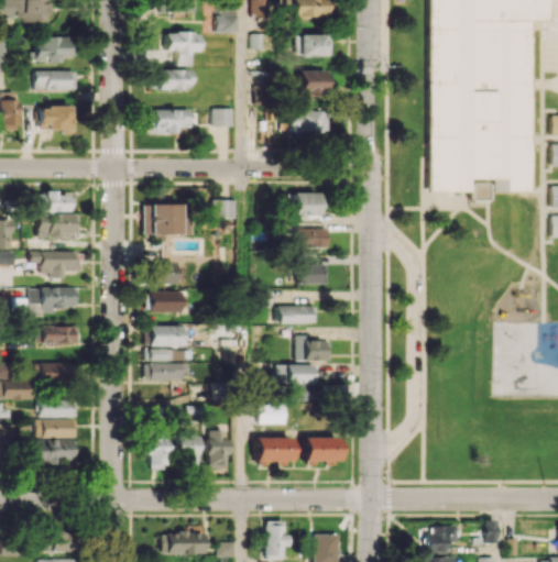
[(20,23),(50,23),(48,0),(0,0),(0,19),(20,19),(20,23)]
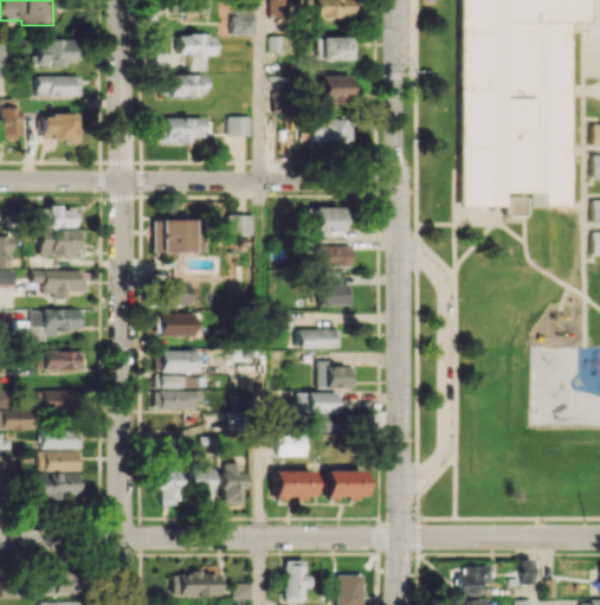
[(211,0),(186,0),(187,14),(211,13),(211,0)]
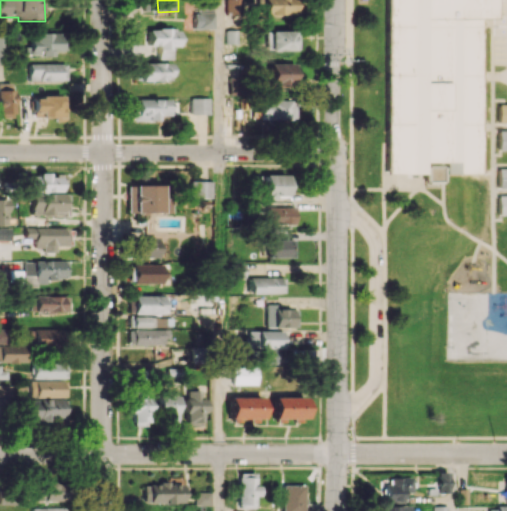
[(217,12),(217,0),(201,0),(202,12),(217,12)]
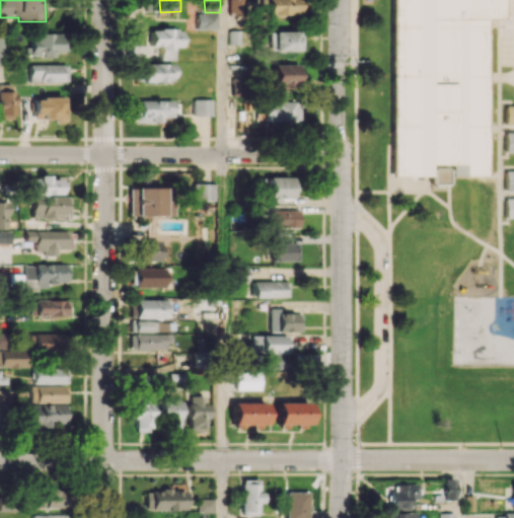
[(233,0),(234,17),(249,16),(247,0),(233,0)]
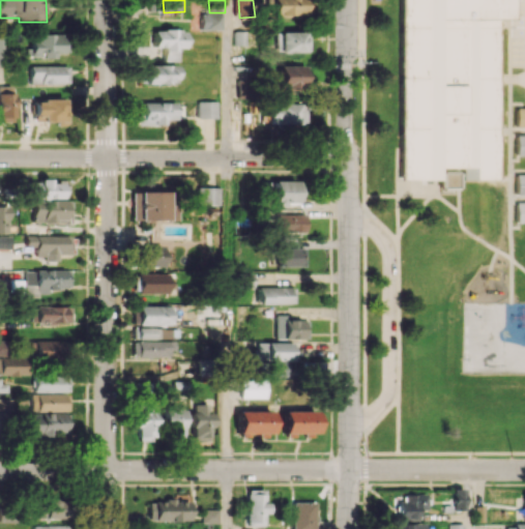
[(278,0),(278,17),(307,17),(305,0),(278,0)]
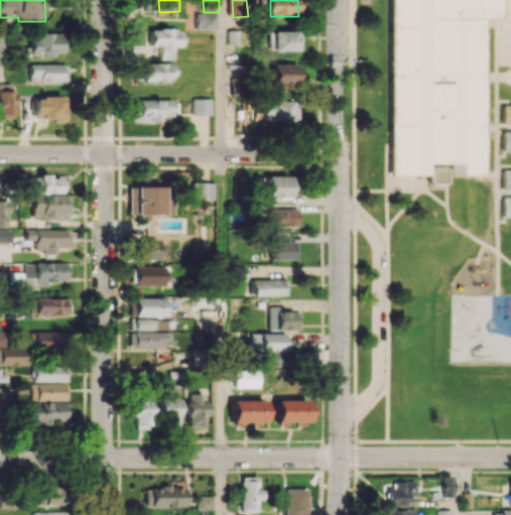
[(392,0),(395,176),(431,175),(431,184),(449,184),(449,175),(485,175),(484,78),(483,20),(498,20),(497,0),(392,0)]
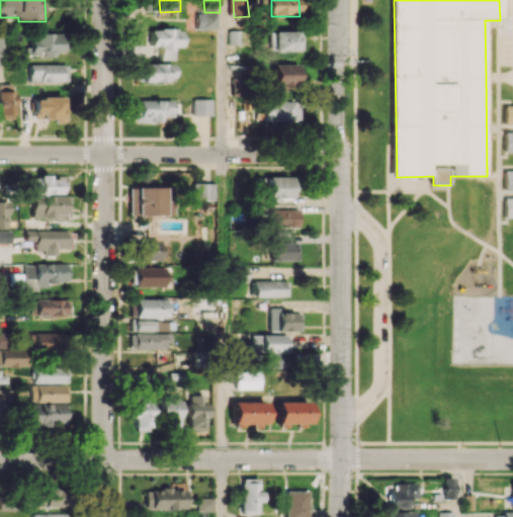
[(200,14),(200,29),(220,30),(220,14),(200,14)]
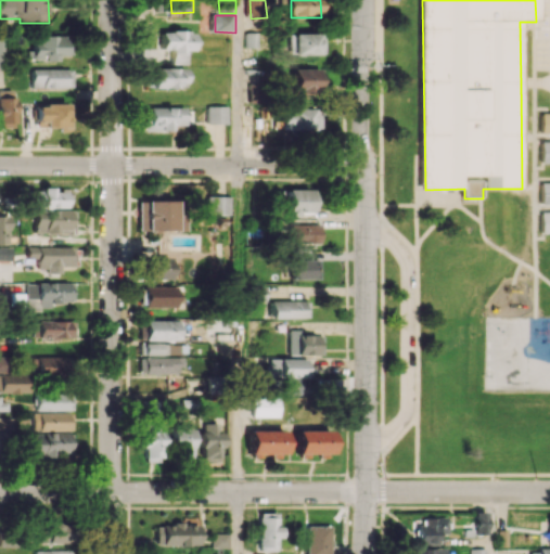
[(176,65),(192,66),(192,52),(199,52),(199,33),(166,31),(165,51),(177,51),(176,65)]
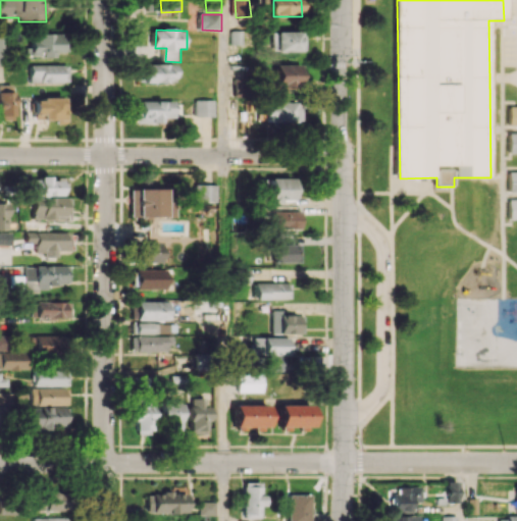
[(307,32),(275,33),(276,53),(308,52),(307,32)]
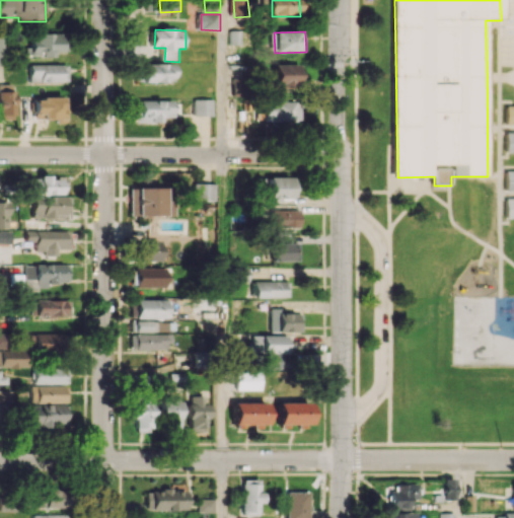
[(37,58),(64,58),(64,34),(35,34),(37,58)]
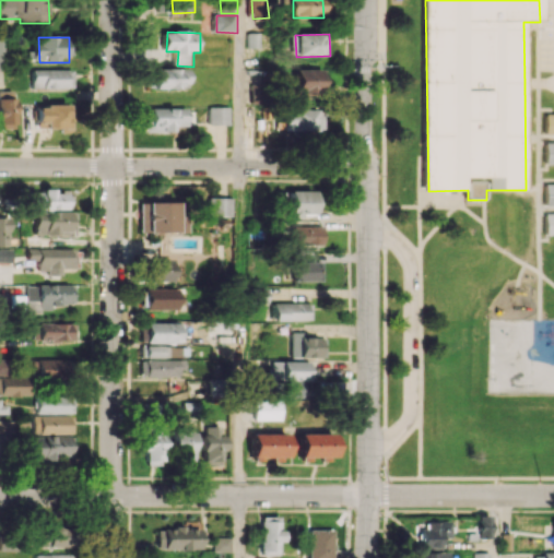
[(0,70),(9,70),(8,38),(0,38),(0,70)]
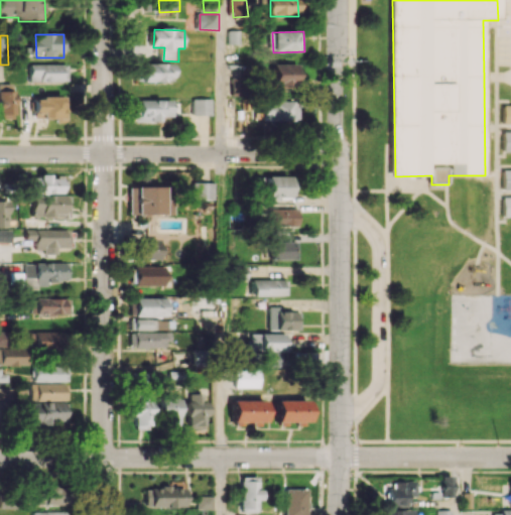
[(177,65),(145,63),(145,82),(176,83),(177,65)]
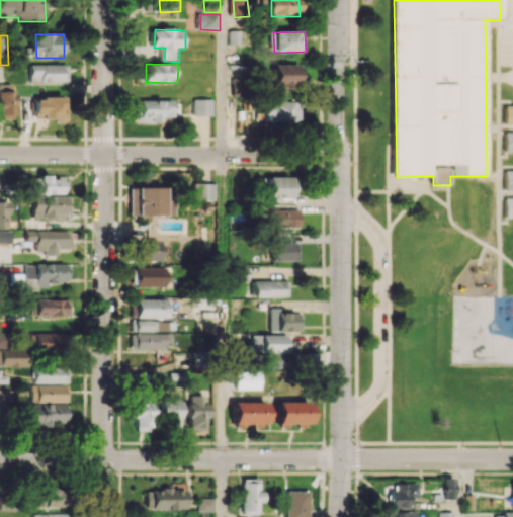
[(71,65),(34,66),(34,83),(71,83),(71,65)]
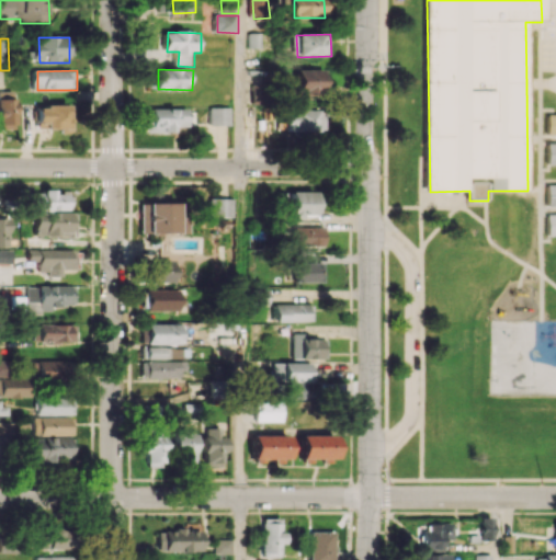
[(301,94),(327,94),(327,71),(301,70),(301,94)]
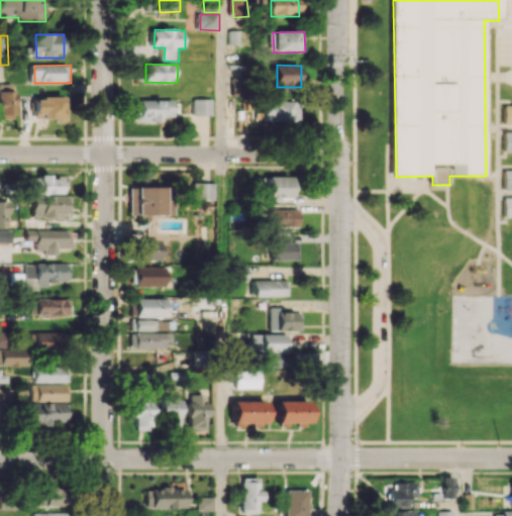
[(1,118),(17,117),(17,84),(0,85),(1,118)]
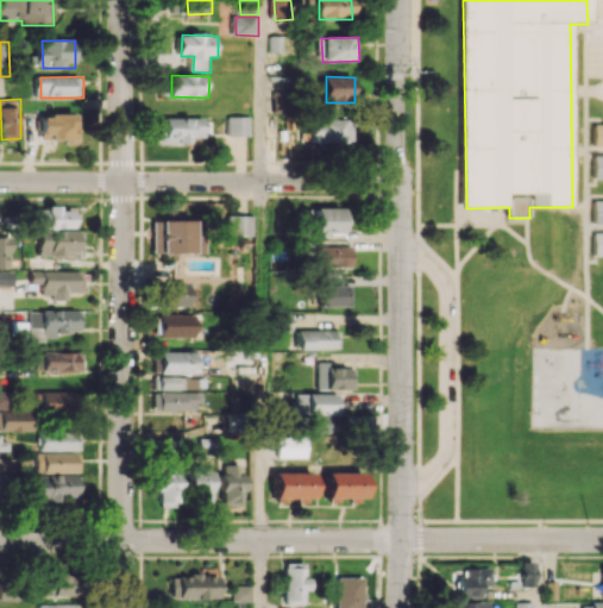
[(44,140),(70,140),(70,145),(82,145),(82,116),(44,114),(44,140)]
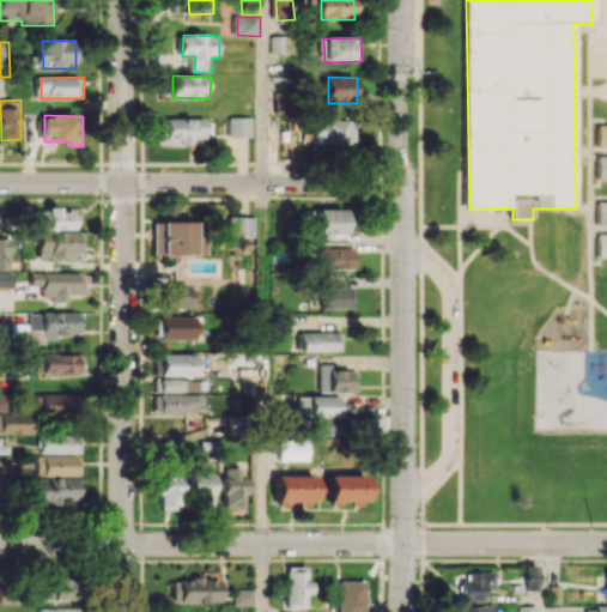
[(255,117),(234,117),(234,138),(255,138),(255,117)]
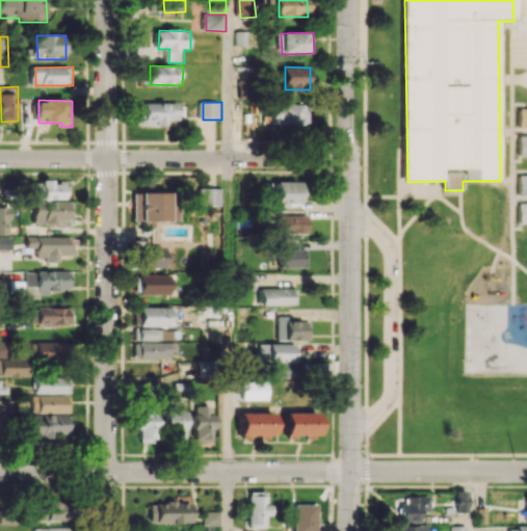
[(168,127),(168,122),(180,122),(181,104),(142,103),(142,126),(168,127)]
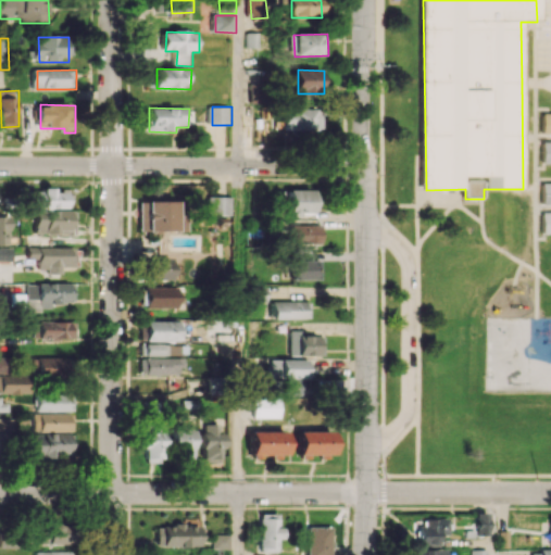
[(326,111),(290,111),(291,130),(326,130),(326,111)]
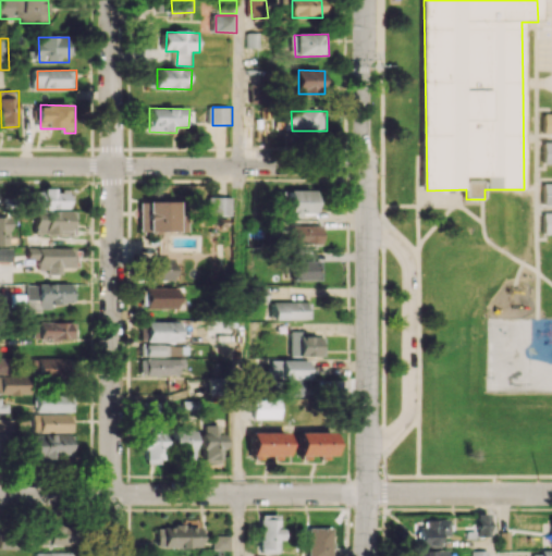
[(322,215),(323,190),(294,190),(293,214),(322,215)]
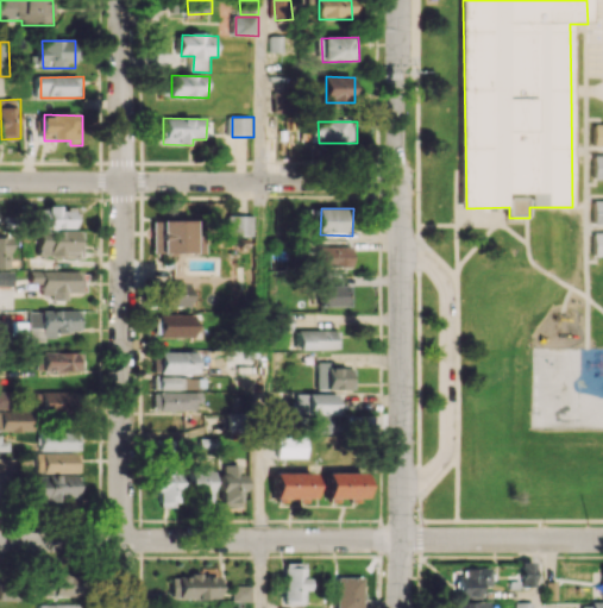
[(37,210),(38,230),(76,230),(75,210),(37,210)]
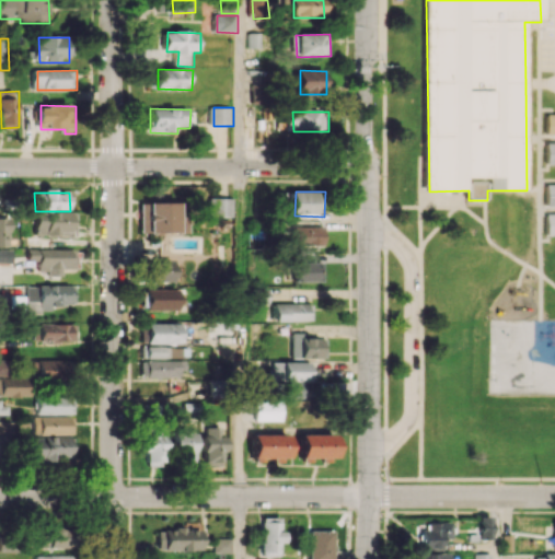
[(214,218),(235,218),(235,199),(214,199),(214,218)]
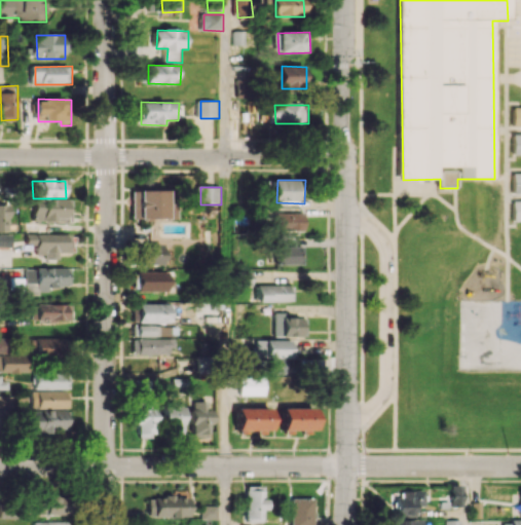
[(135,191),(136,220),(169,219),(168,191),(135,191)]
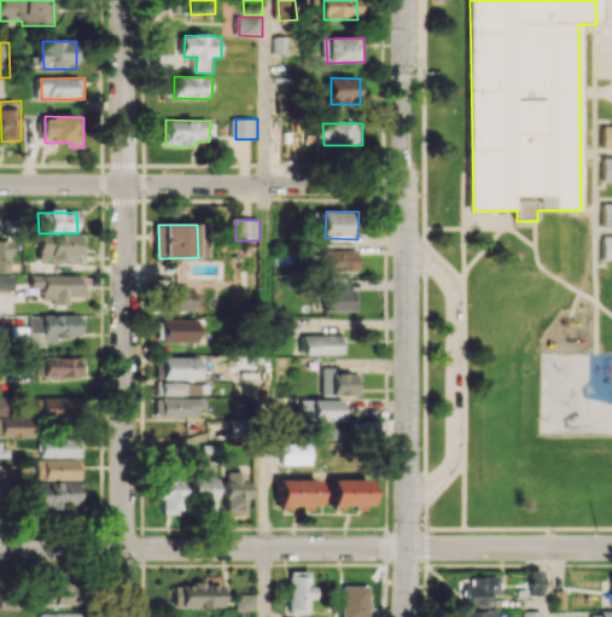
[(42,262),(87,262),(87,236),(44,234),(42,262)]
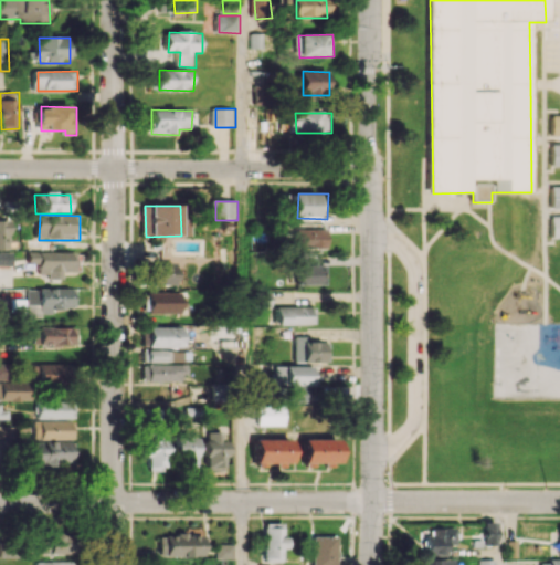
[(0,250),(13,250),(13,221),(0,221),(0,250)]
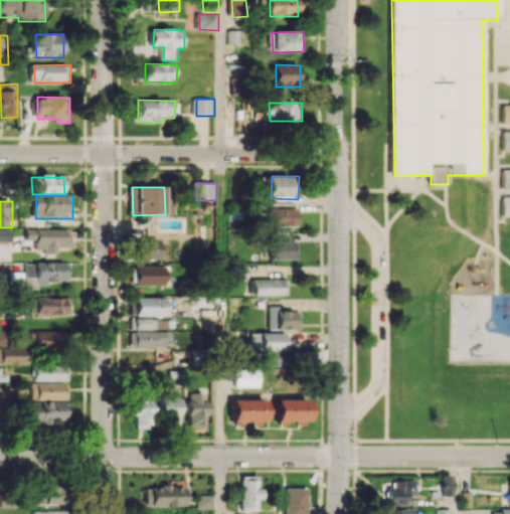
[(301,226),(301,209),(276,209),(275,226),(301,226)]
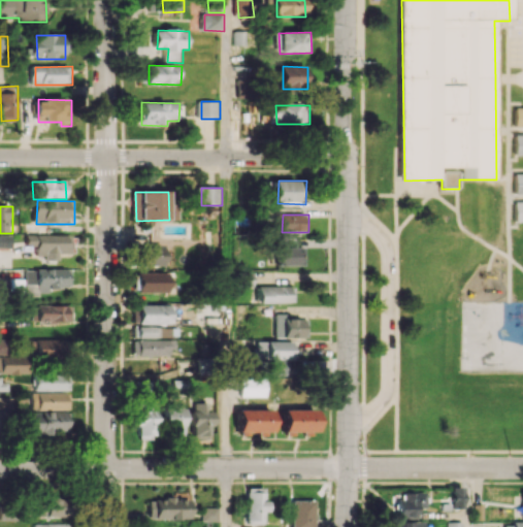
[(15,236),(0,235),(0,249),(14,250),(15,236)]
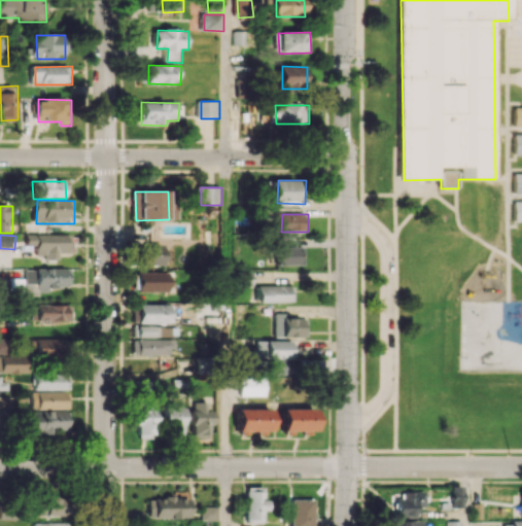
[(31,236),(30,246),(40,246),(40,256),(48,256),(48,260),(62,260),(62,253),(74,254),(74,236),(31,236)]
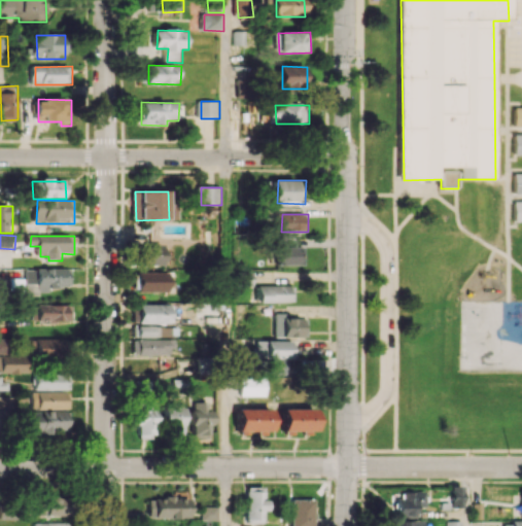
[(142,266),(166,267),(166,247),(143,247),(142,266)]
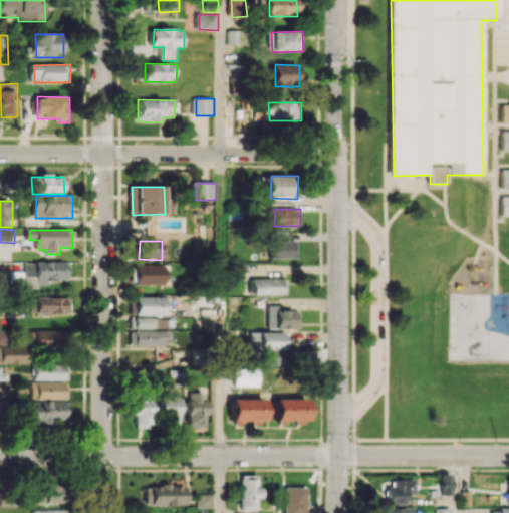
[(274,260),(301,259),(300,242),(274,242),(274,260)]
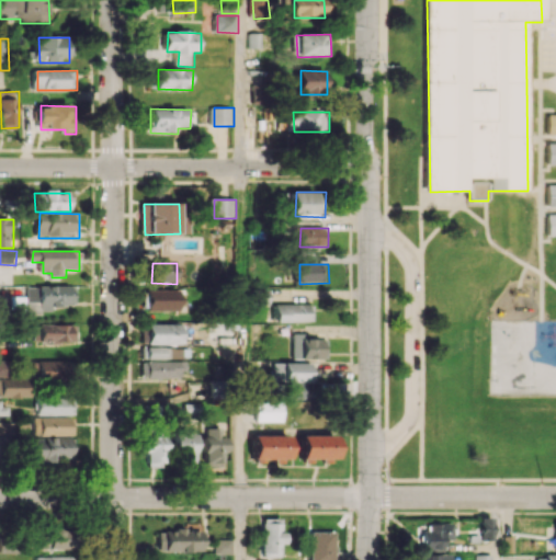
[(78,287),(31,286),(31,316),(45,316),(45,308),(78,308),(78,287)]
